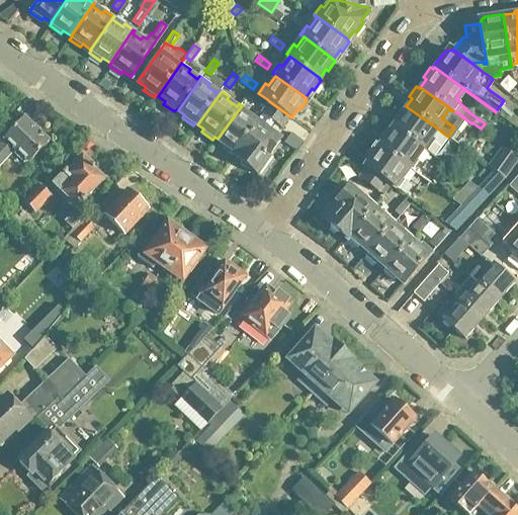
[(267,99),(258,93),(255,97),(263,104),(267,99)]
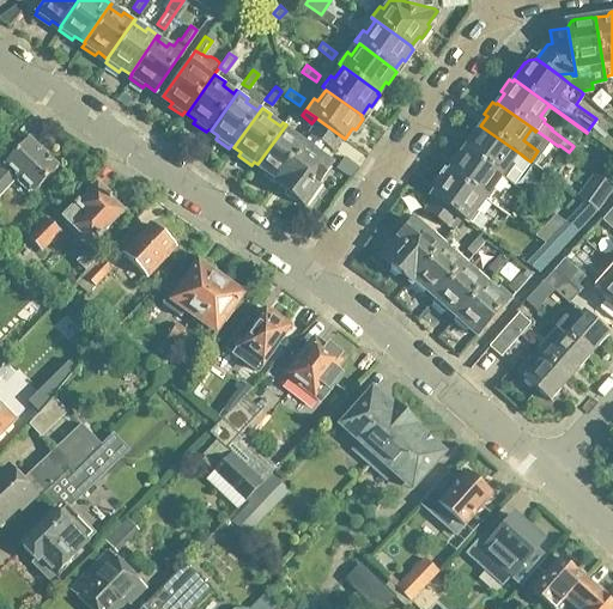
[(319,120),(310,132),(331,147),(340,135),(319,120)]
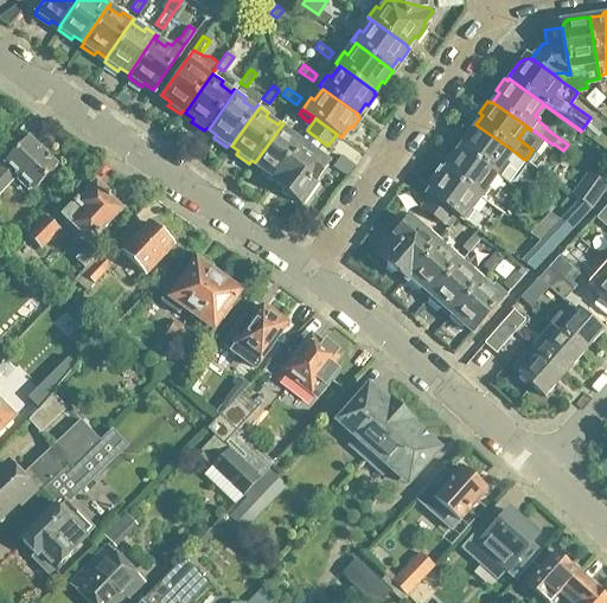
[(276,184),(307,141),(302,138),(300,141),(288,133),(291,129),(283,123),(255,162),(261,167),(259,171),(276,184)]
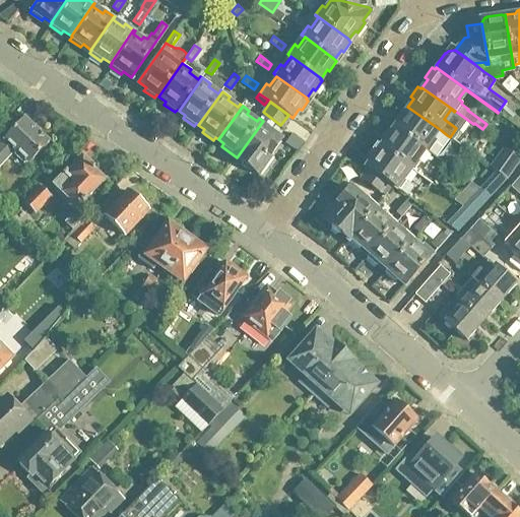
[(441,130),(407,107),(406,108),(404,106),(396,116),(399,118),(393,126),(427,150),(428,148),(437,155),(450,137),(447,135),(441,130)]
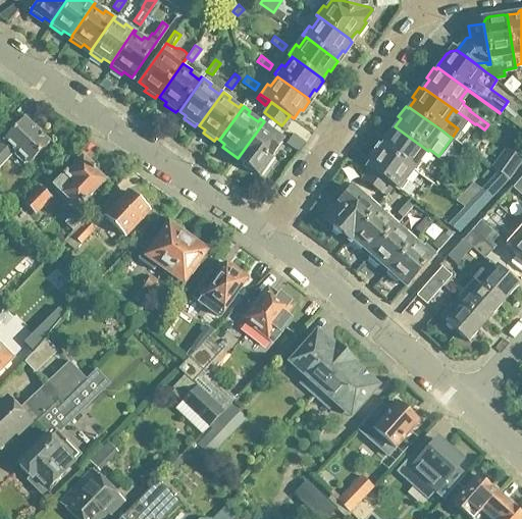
[(48,141),(22,116),(3,138),(0,140),(0,164),(15,149),(29,161),(48,141)]
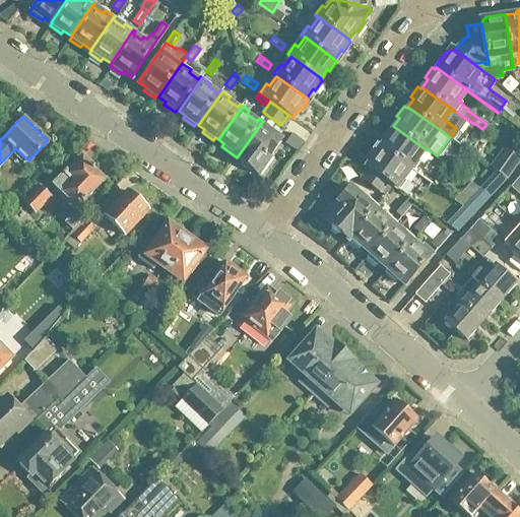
[(257,172),(281,138),(266,127),(268,125),(263,121),(237,157),(243,162),(243,164),(249,168),(251,167),(257,172)]
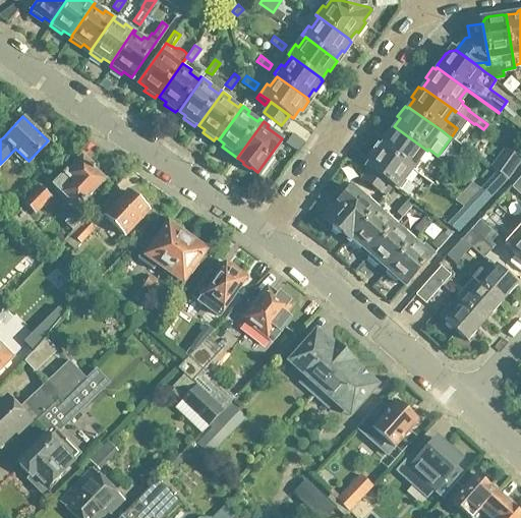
[(427,151),(394,126),(393,128),(390,126),(384,135),(386,138),(381,147),(413,170),(419,161),(416,159),(423,149),(426,151),(427,151)]
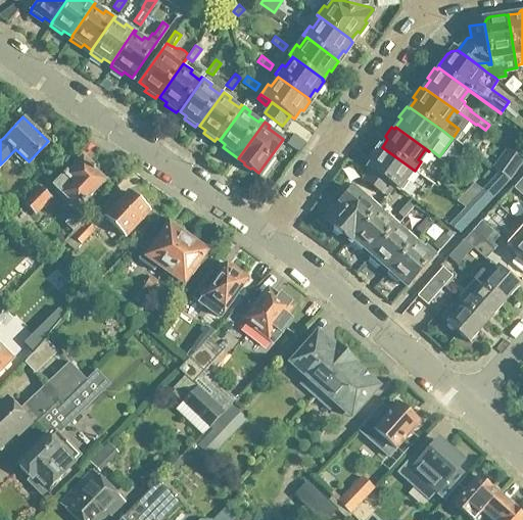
[(510,179),(522,159),(522,157),(507,145),(492,164),(496,170),(509,179),(510,178),(510,179)]
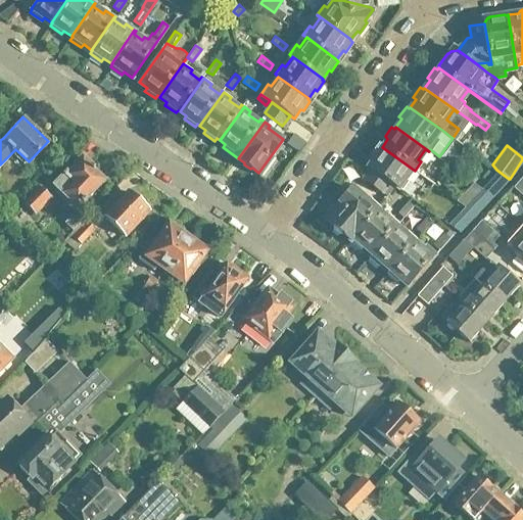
[(370,169),(393,186),(400,191),(409,180),(406,177),(411,169),(415,172),(415,171),(382,147),(381,148),(378,146),(371,156),(374,158),(367,167),(370,169)]
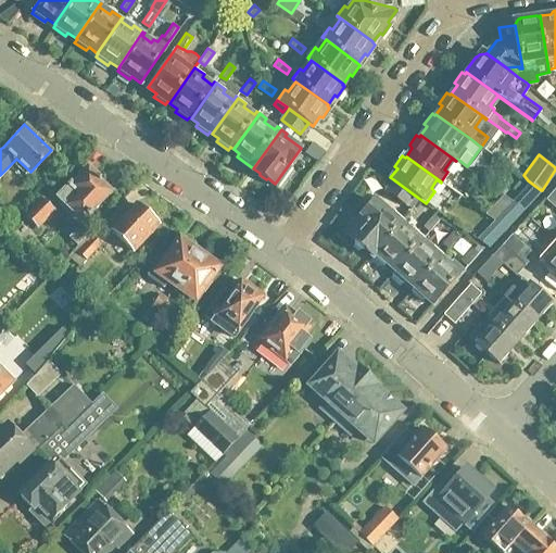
[(104,195),(109,190),(97,178),(98,176),(87,165),(70,184),(68,183),(55,196),(66,205),(67,204),(81,217),(86,214),(88,215),(106,197),(104,195)]
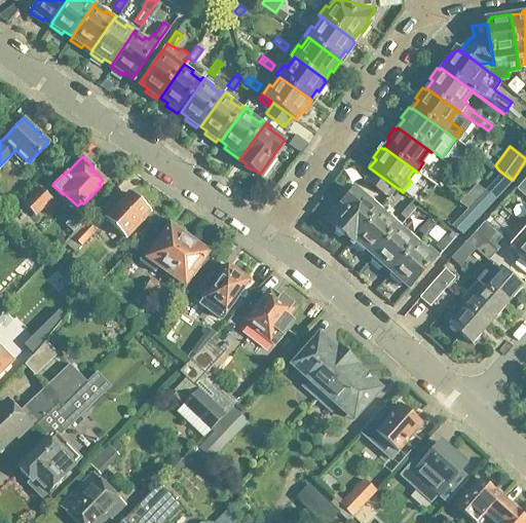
[(396,187),(372,170),(365,180),(388,196),(396,187)]
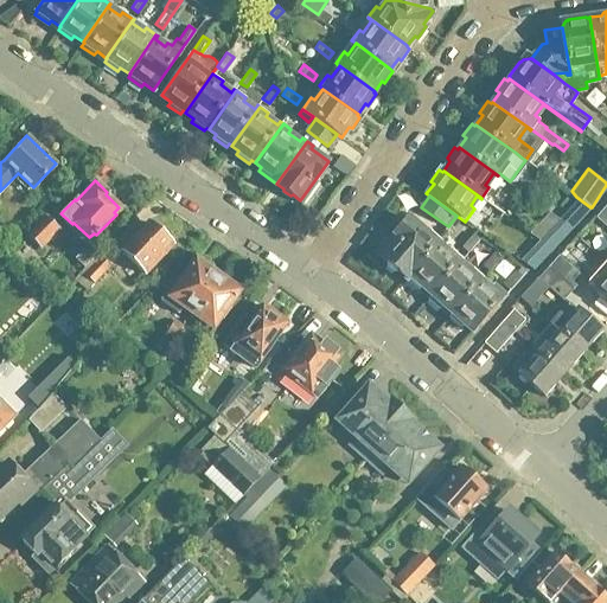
[(590,207),(576,197),(560,216),(573,226),(590,207)]
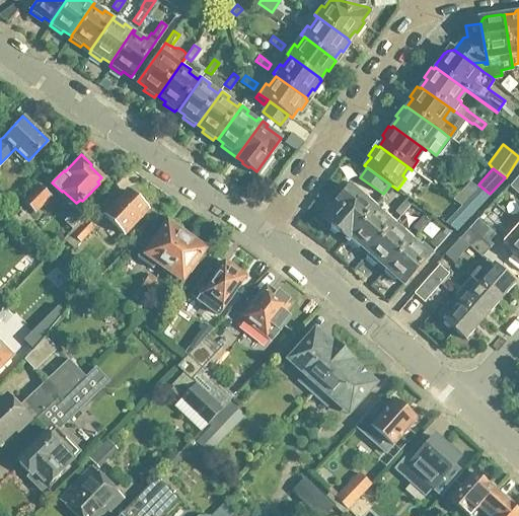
[(518,175),(517,174),(509,185),(518,194),(518,175)]
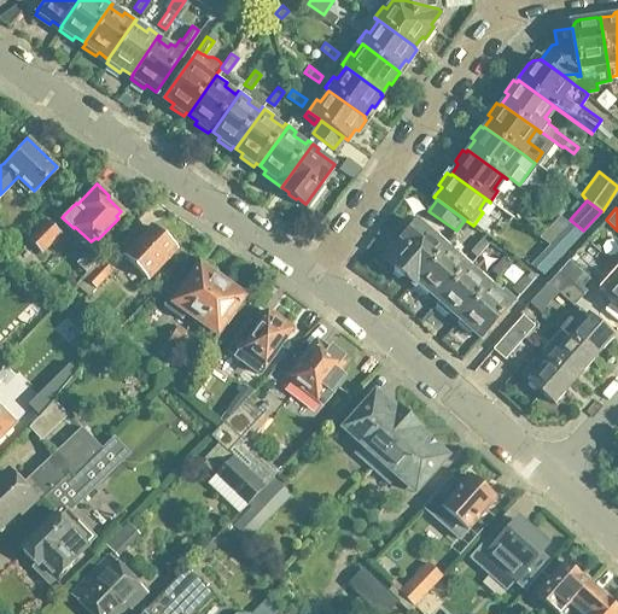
[(40,249),(57,231),(45,218),(28,237),(40,249)]
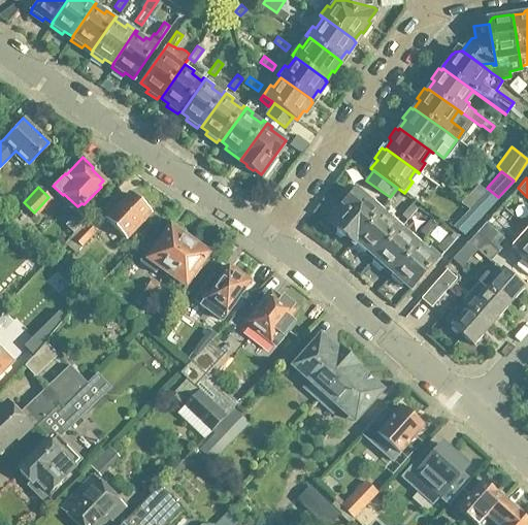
[(486,189),(469,207),(480,217),(498,197),(487,188),(486,189)]
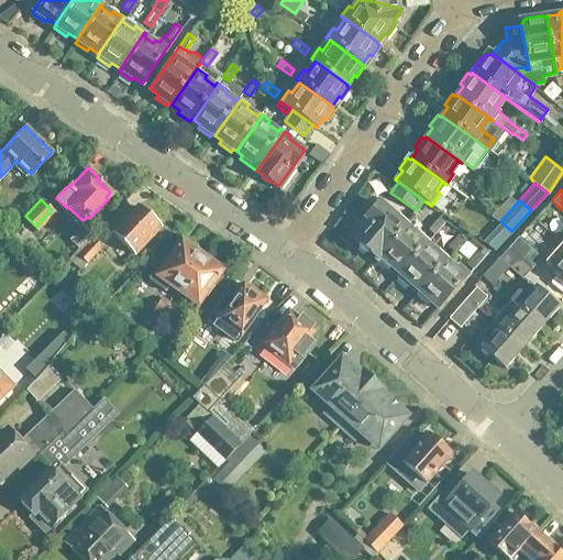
[(371,254),(403,217),(398,213),(395,217),(377,201),(349,234),(359,243),(359,246),(364,252),(367,251),(371,254)]
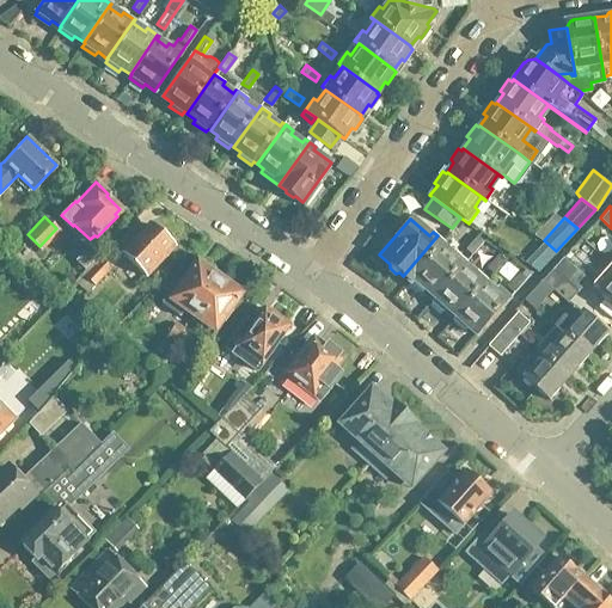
[(144,274),(172,244),(150,222),(134,239),(133,238),(120,250),(144,274)]
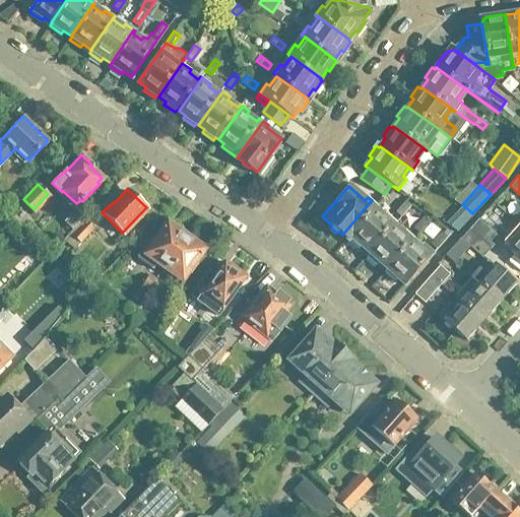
[(365,249),(391,218),(386,213),(384,216),(375,208),(378,205),(372,200),(342,235),(358,249),(361,246),(365,249)]
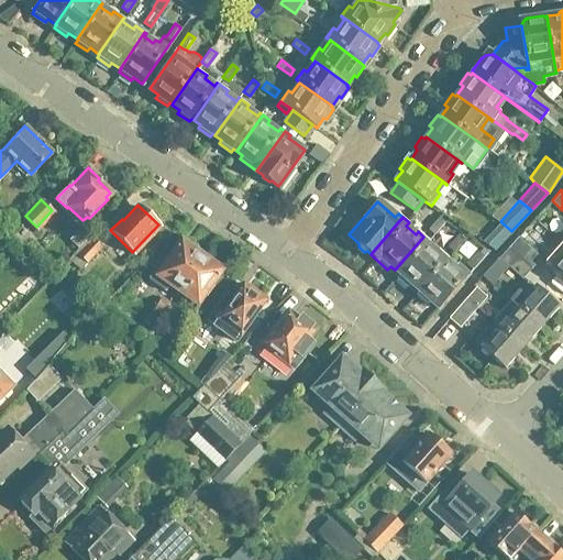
[(433,233),(443,221),(438,217),(428,229),(433,233)]
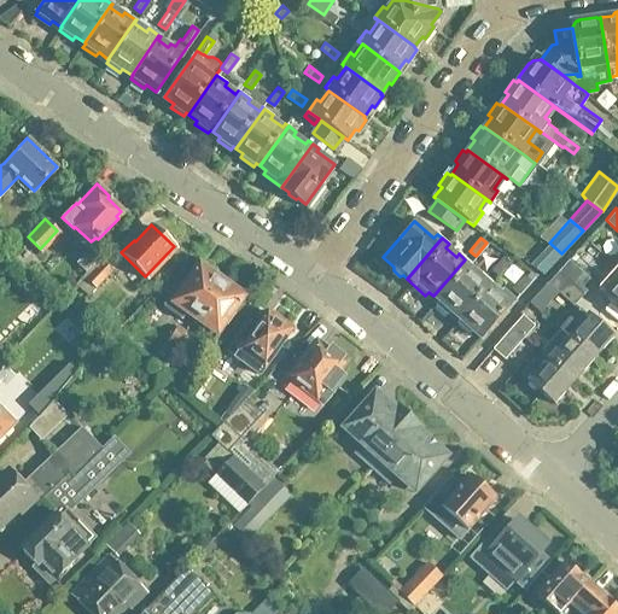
[(549,243),(531,262),(544,273),(561,253),(549,243)]
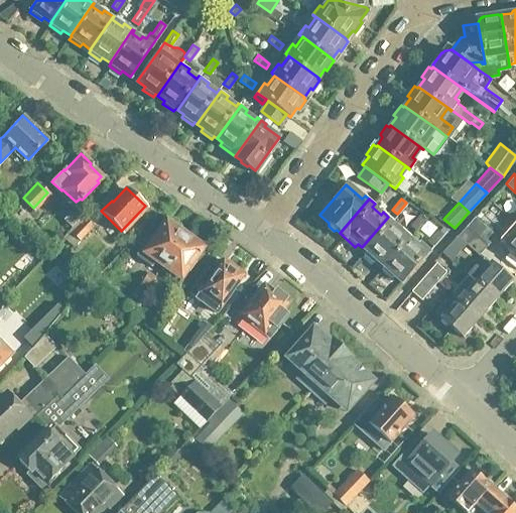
[(494,230),(505,219),(489,204),(478,216),(494,230)]
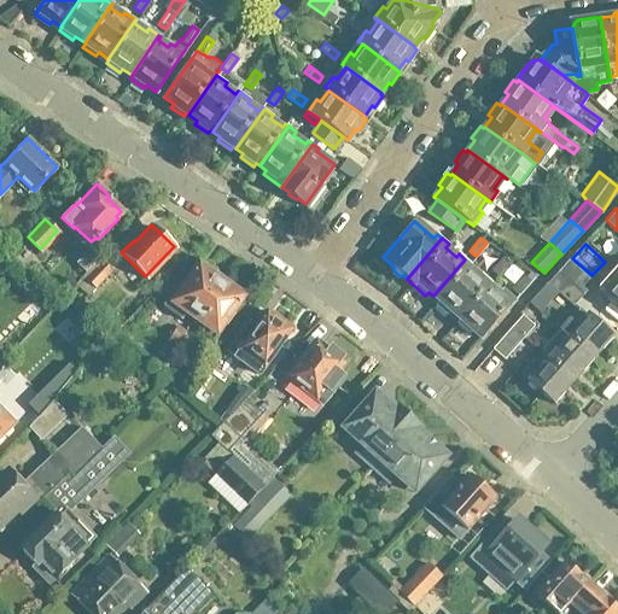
[(88,293),(112,269),(99,256),(75,281),(88,293)]
